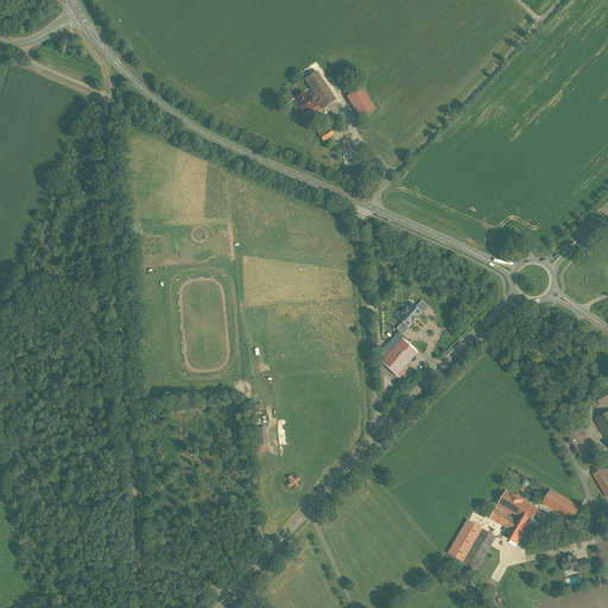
[(316,71),(305,80),(316,95),(318,100),(324,108),(335,101),(316,71)]
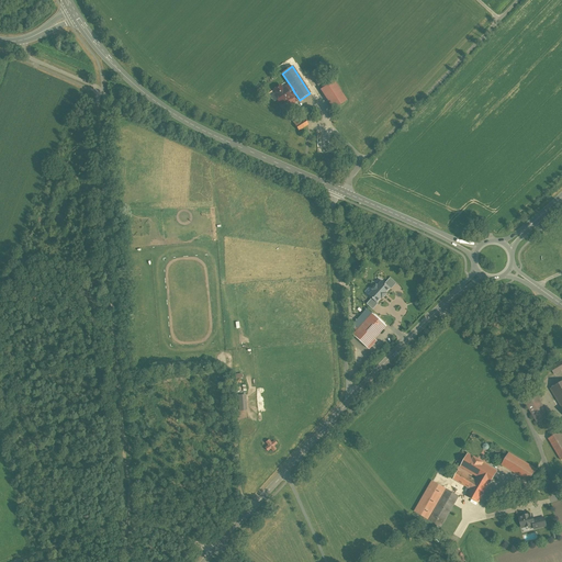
[(311,74),(321,90),(326,87),(323,81),(325,79),(323,75),(325,72),(322,66),(311,74)]
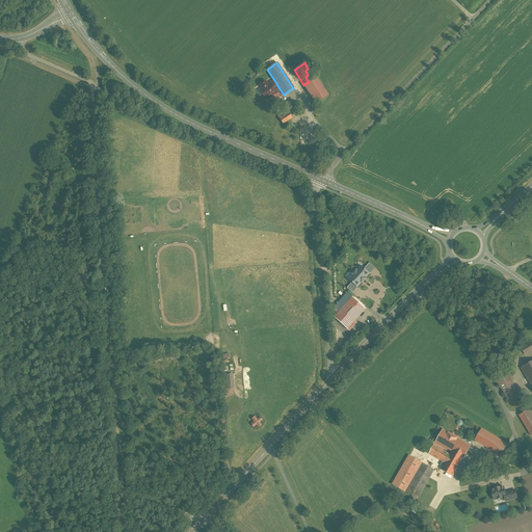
[(309,82),(303,85),(315,103),(327,95),(316,77),(309,82)]
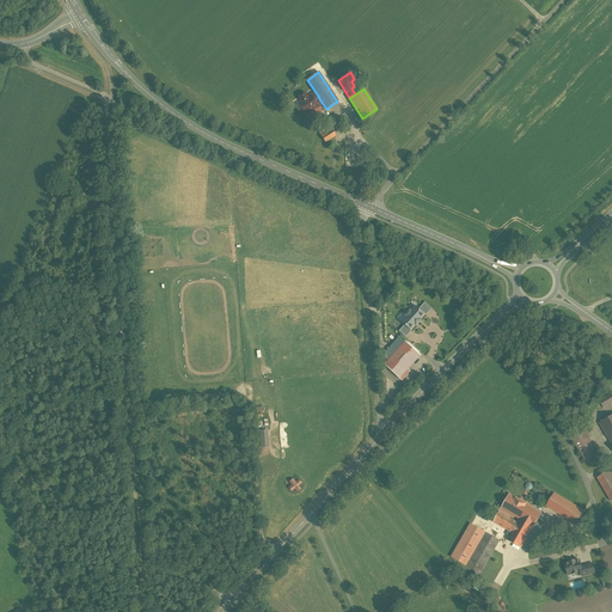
[(320,101),(318,96),(312,99),(311,97),(308,98),(305,93),(299,98),(301,103),(299,104),(306,115),(317,106),(316,104),(320,101)]
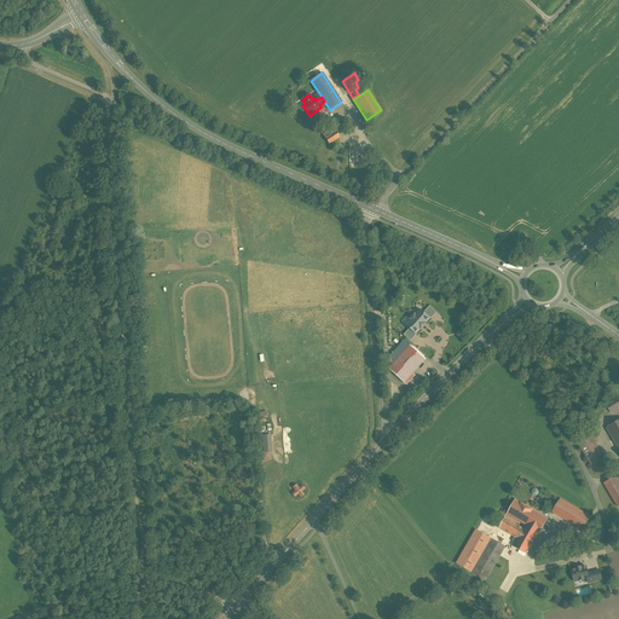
[(328,133),(323,136),(329,144),(340,137),(336,132),(329,136),(328,133)]
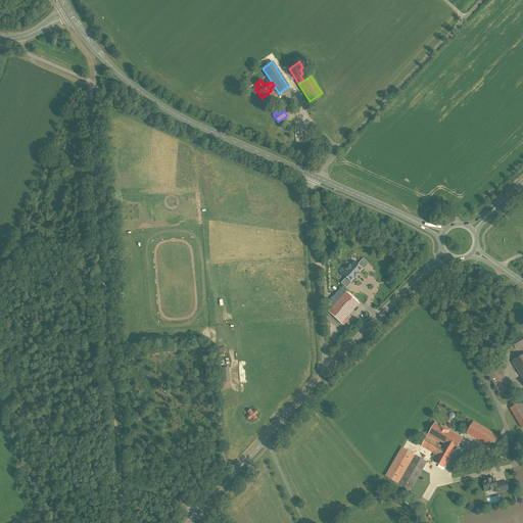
[(354,286),(351,290),(363,299),(368,293),(369,294),(371,291),(371,290),(374,286),(367,280),(359,290),(354,286)]
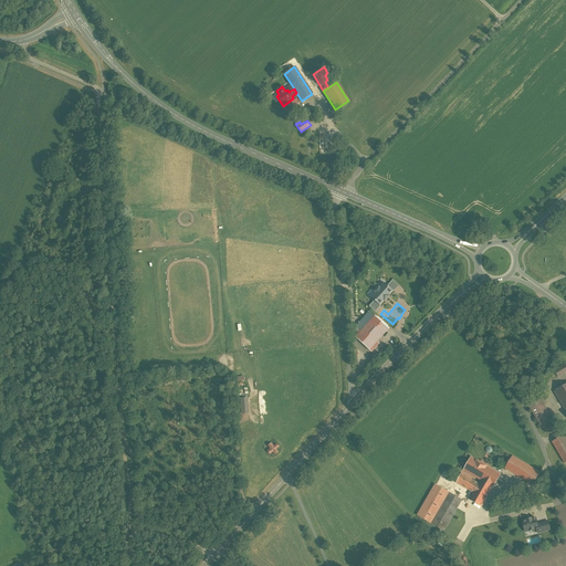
[(389,329),(362,304),(354,313),(362,320),(357,325),(362,329),(356,336),(371,350),(379,344),(377,342),(389,329)]
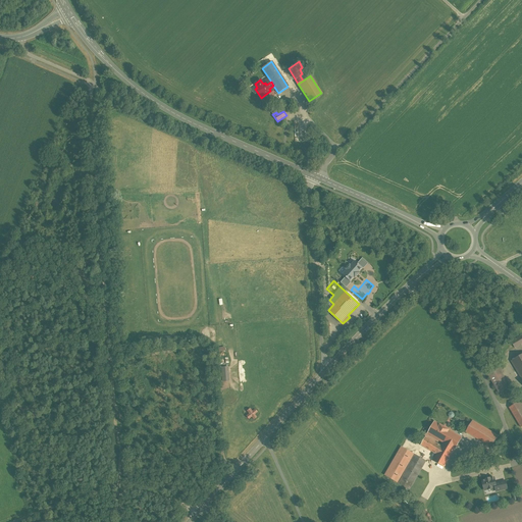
[(379,282),(374,289),(379,294),(384,288),(379,282)]
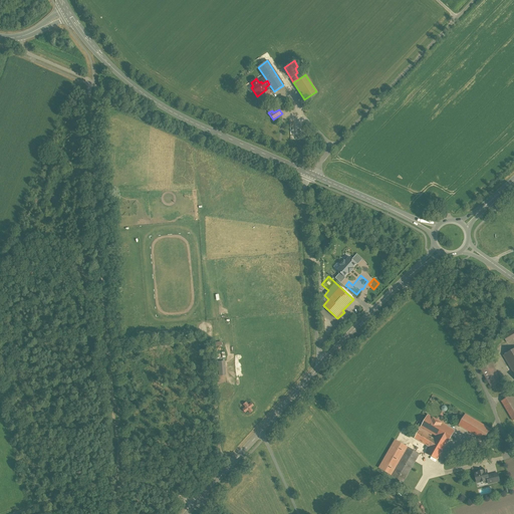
[(378,283),(373,289),(377,292),(386,282),(382,279),(378,283)]
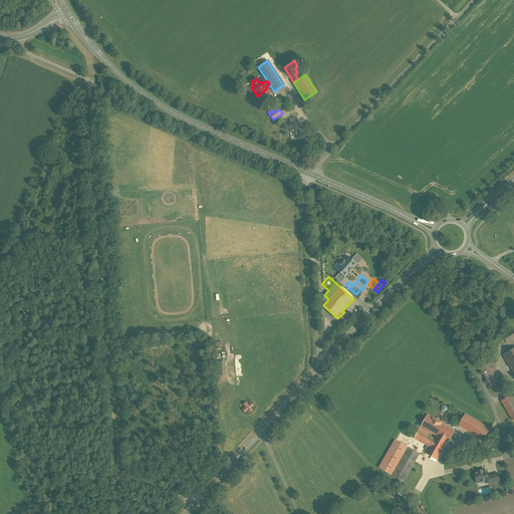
[(513,330),(505,336),(509,343),(513,339),(513,330)]
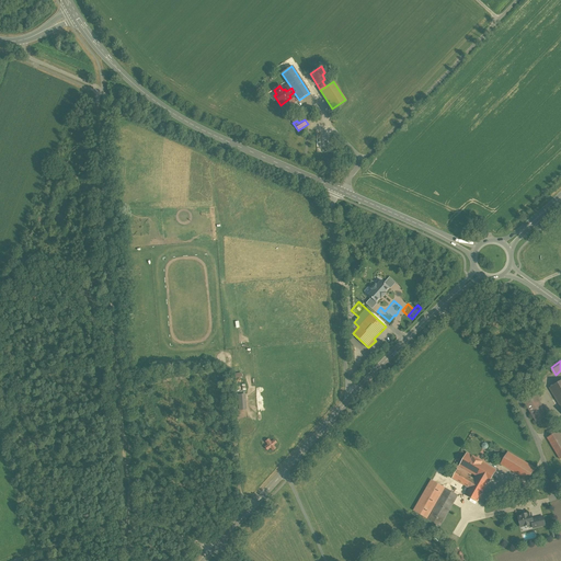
[(539,397),(526,403),(538,423),(550,416),(539,397)]
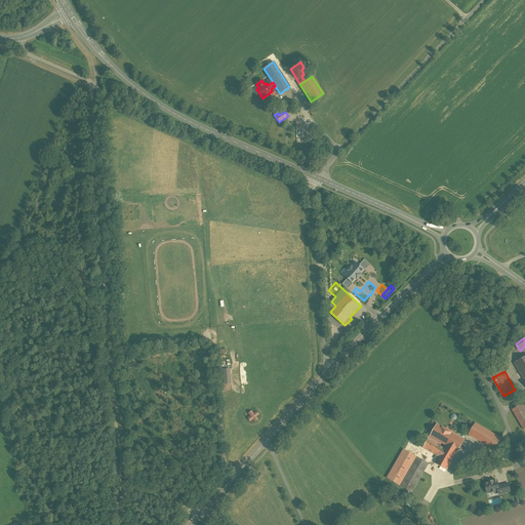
[(524,405),(514,411),(524,431),(524,430),(524,405)]
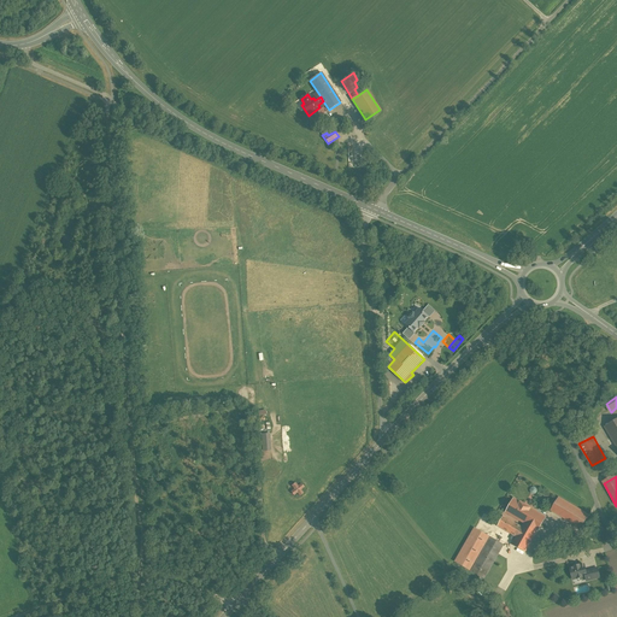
[(464,485),(457,481),(452,492),(458,495),(464,485)]
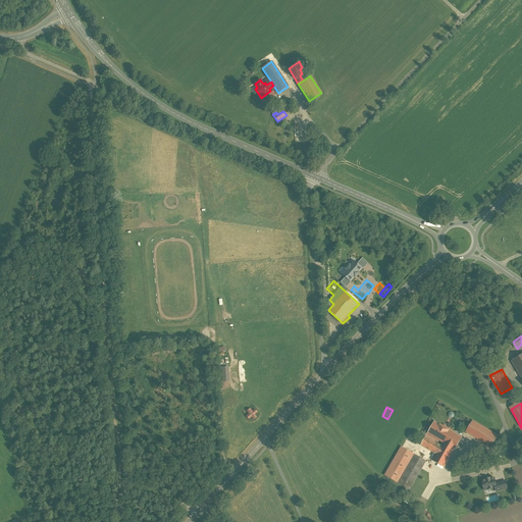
[(464,436),(435,420),(427,434),(445,444),(442,448),(426,438),(421,447),(438,456),(434,462),(446,469),(464,436)]
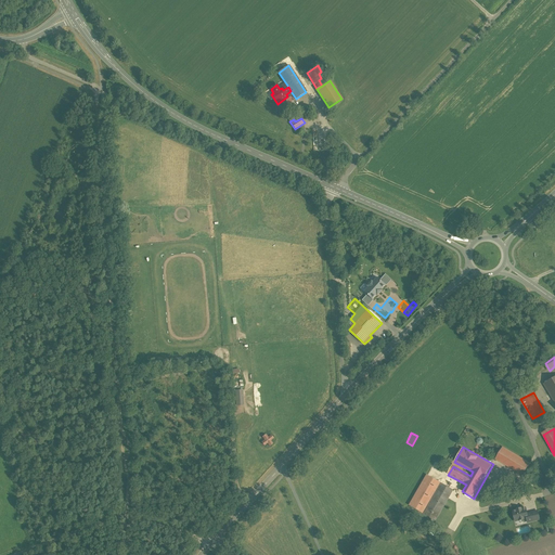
[(529,464),(504,449),(497,461),(521,476),(529,464)]
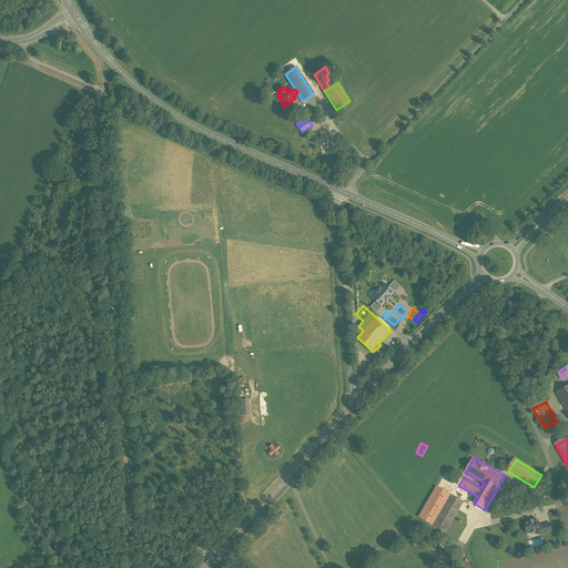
[(465,501),(437,486),(418,517),(446,533),(465,501)]
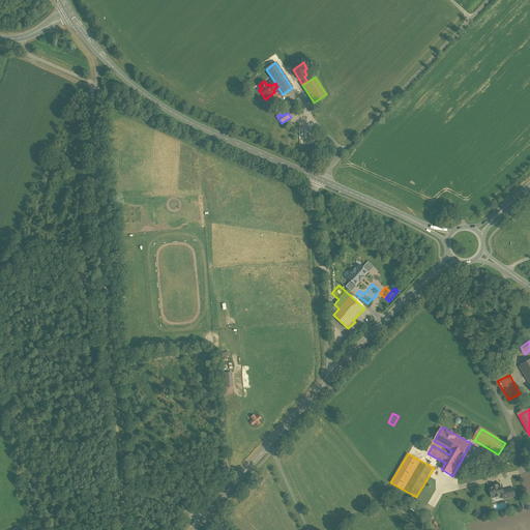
[(505,486),(490,489),(492,500),(504,497),(505,501),(518,498),(514,487),(506,489),(505,486)]
